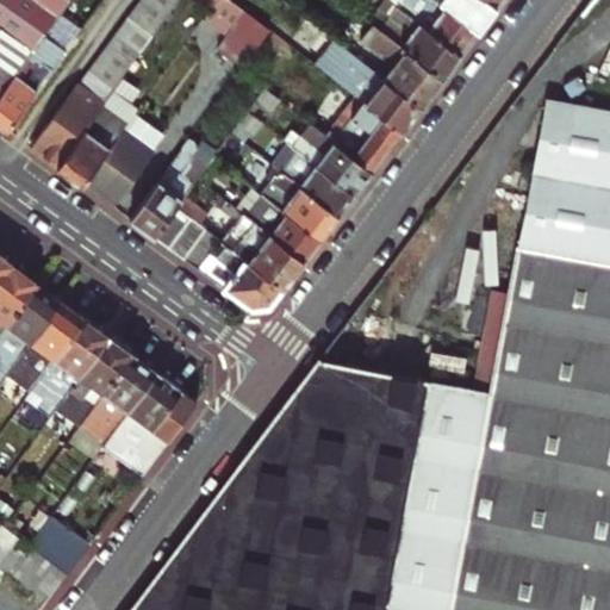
[(0,0),(0,93),(43,35),(68,0),(0,0)]
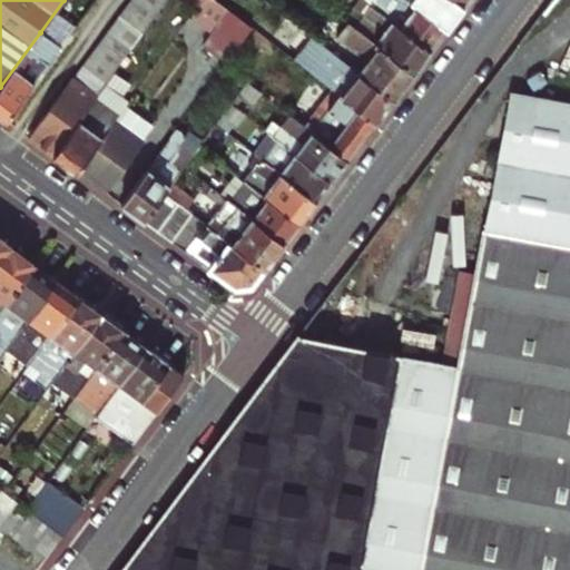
[(141,0),(130,0),(126,7),(150,25),(158,12),(141,0)]
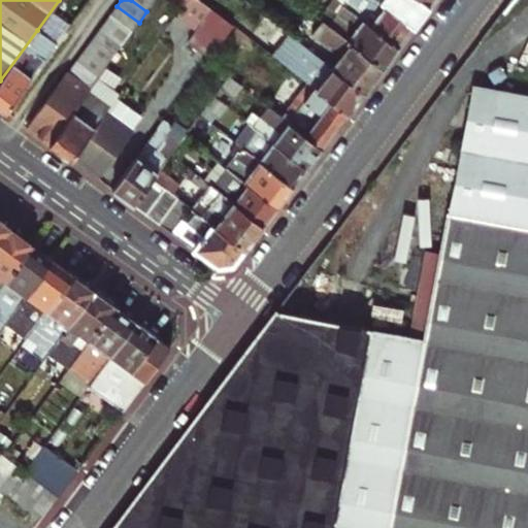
[(153,0),(131,0),(146,11),(155,1),(153,0)]
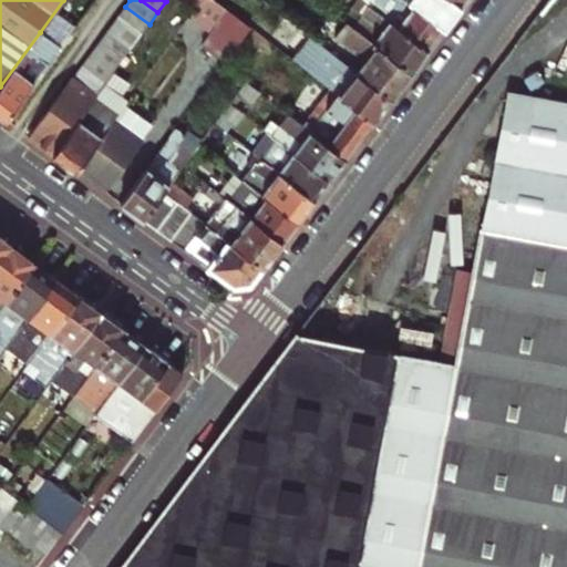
[(203,0),(200,4),(191,17),(213,33),(204,45),(227,63),(253,29),(215,0),(203,0)]
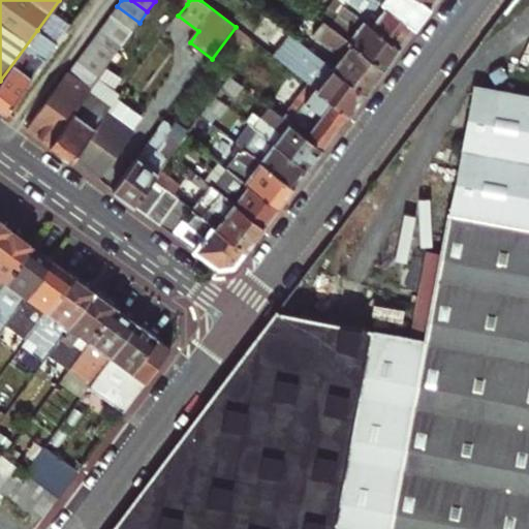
[(361,0),(352,11),(365,21),(399,47),(415,26),(380,0),(361,0)]
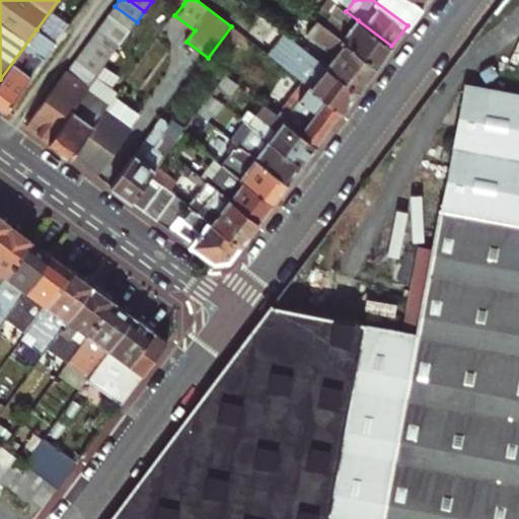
[(423,5),(415,0),(373,0),(408,25),(423,5)]
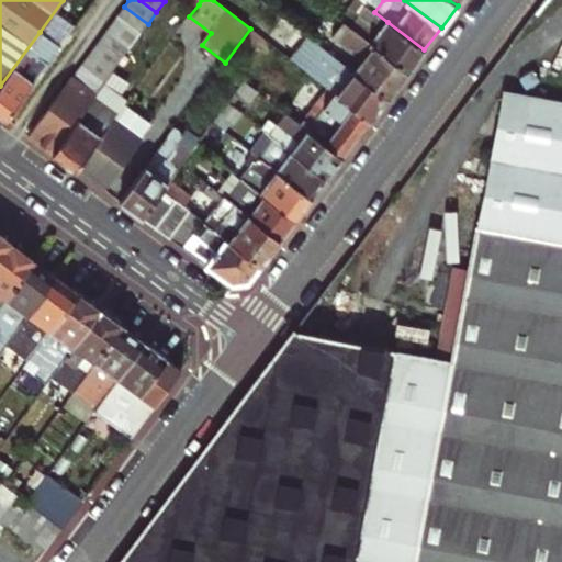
[(148,24),(124,7),(115,19),(139,36),(148,24)]
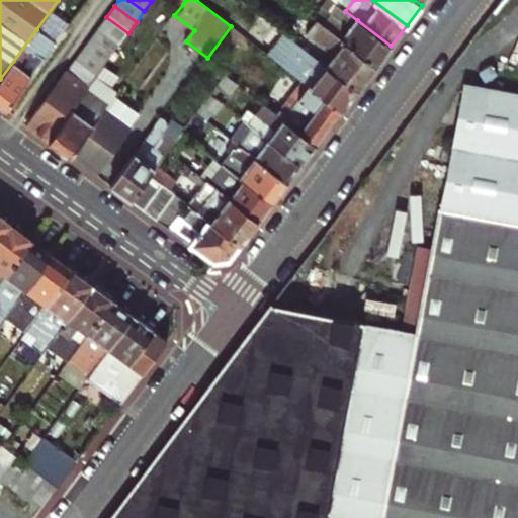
[(120,44),(128,33),(106,17),(98,28),(120,44)]
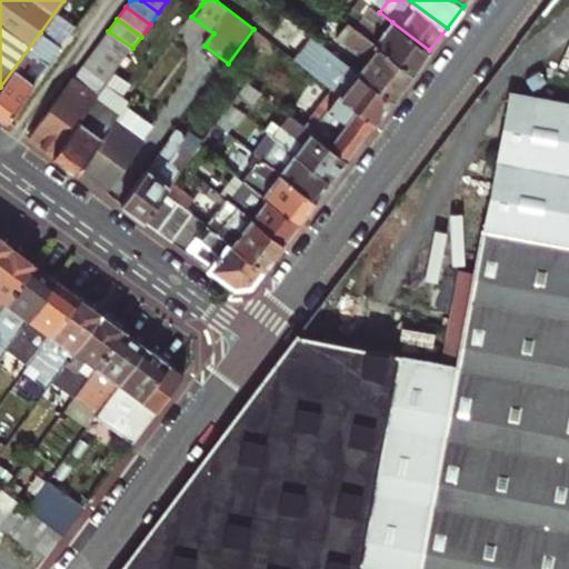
[(353,29),(412,73),(429,50),(392,22),(380,38),(359,22),(353,29)]
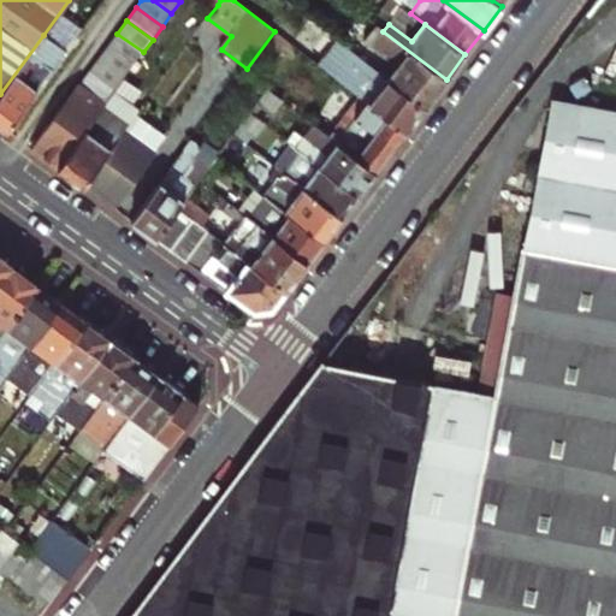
[(425,108),(446,80),(383,31),(377,27),(365,42),(398,67),(389,81),(425,108)]
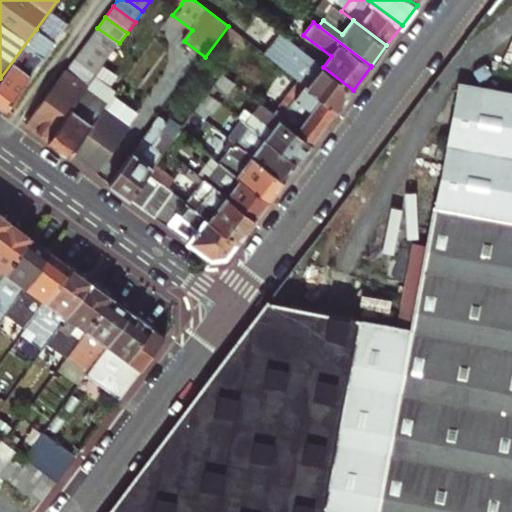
[(97,28),(90,38),(111,54),(119,43),(97,28)]
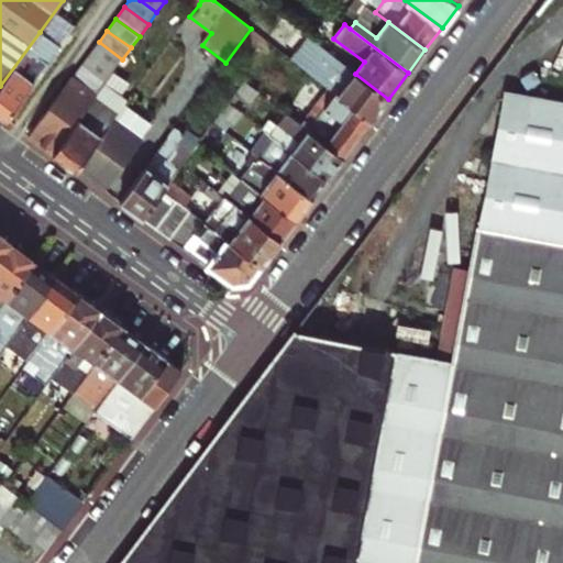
[(0,116),(7,121),(59,46),(40,32),(0,86),(0,116)]
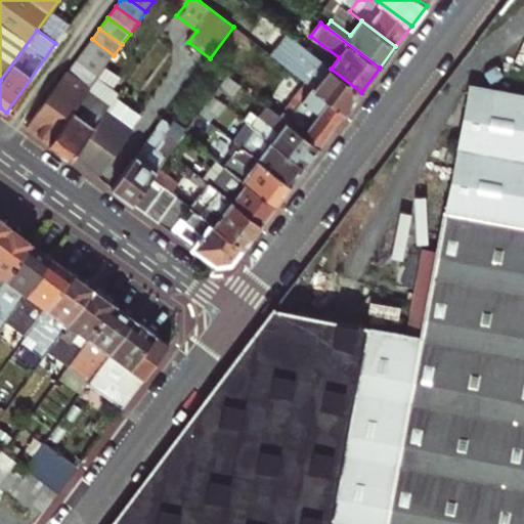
[(284,64),(315,89),(346,112),(361,92),(331,69),(289,36),(276,52),(287,60),(284,64)]
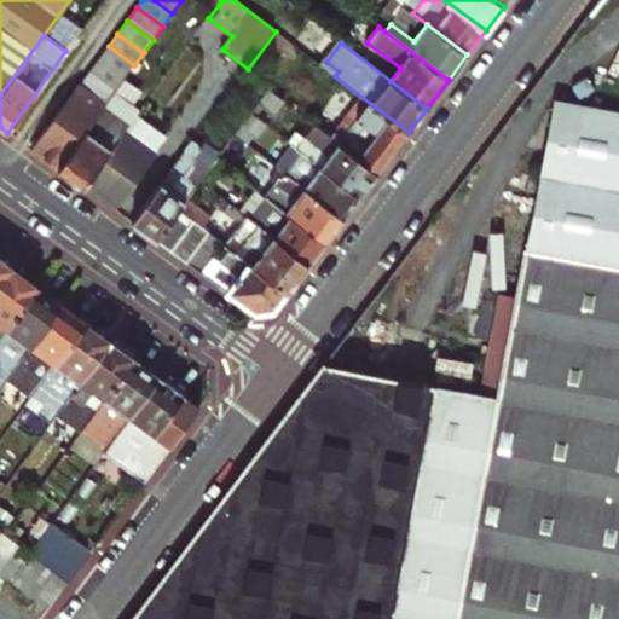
[(134,65),(109,46),(99,58),(125,79),(134,65)]
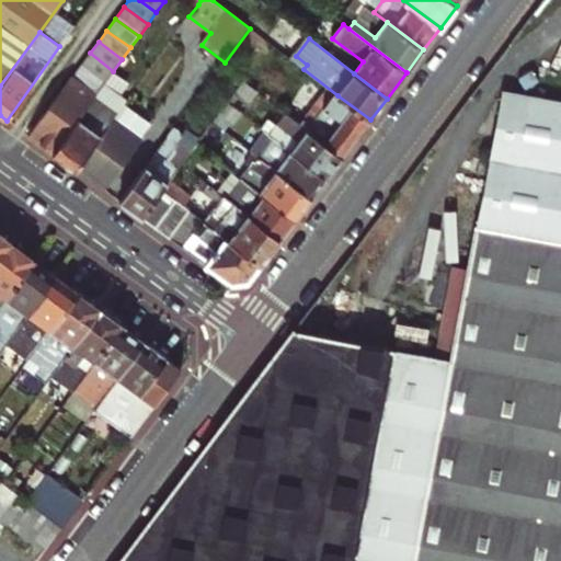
[(113,71),(90,53),(81,66),(105,83),(113,71)]
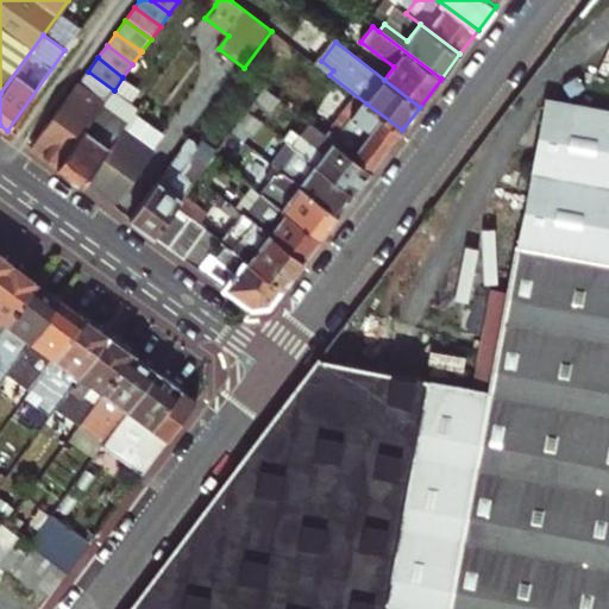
[(114,90),(88,71),(80,82),(105,102),(107,99),(114,90)]
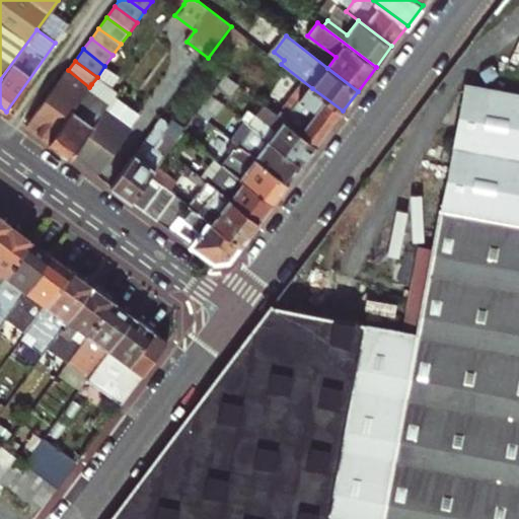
[(49,142),(89,87),(68,70),(26,126),(49,142)]
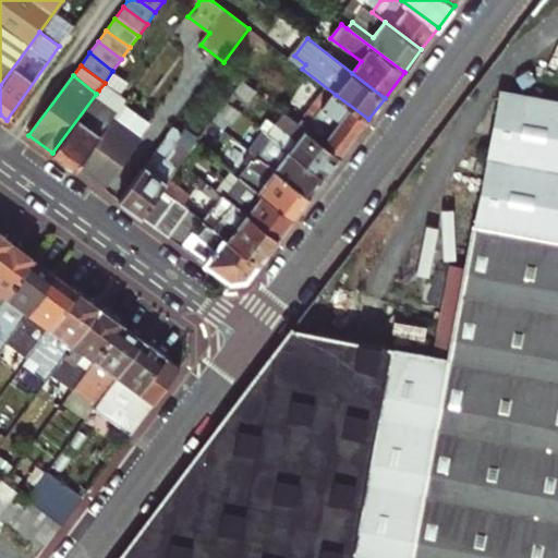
[(258,94),(243,83),(228,102),(240,112),(243,114),(258,94)]
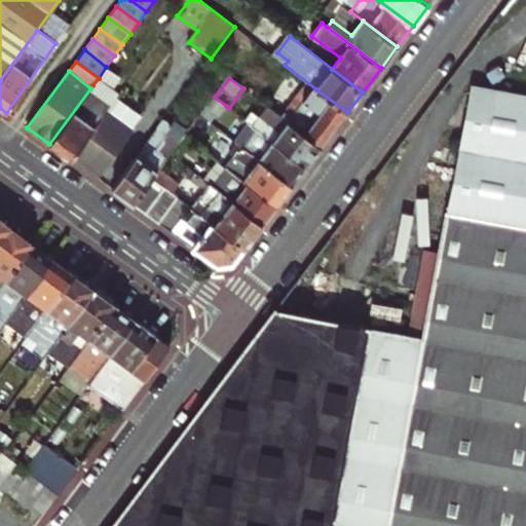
[(49,144),(70,159),(113,101),(92,85),(90,88),(49,144)]
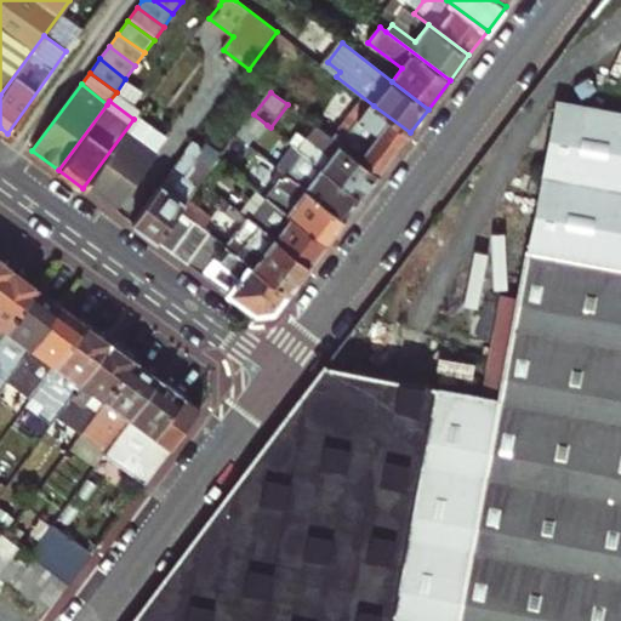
[(620,620),(620,113),(554,101),(519,279),(500,275),(477,393),(324,365),(130,620),(620,620)]
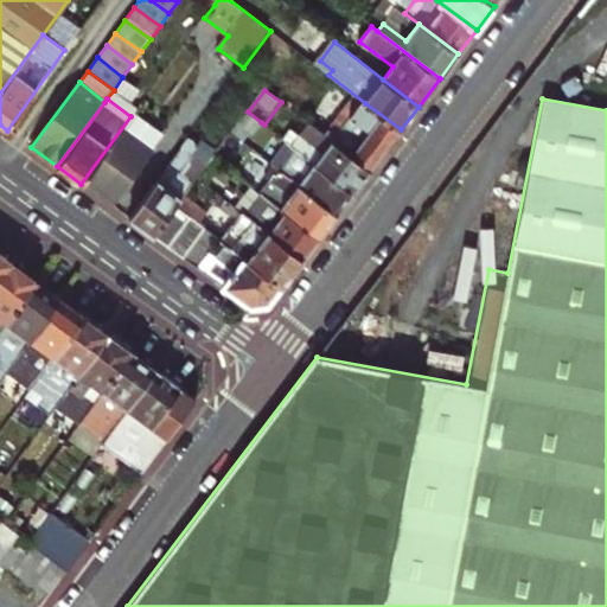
[(370,170),(401,129),(365,103),(339,136),(332,132),(327,138),(370,170)]
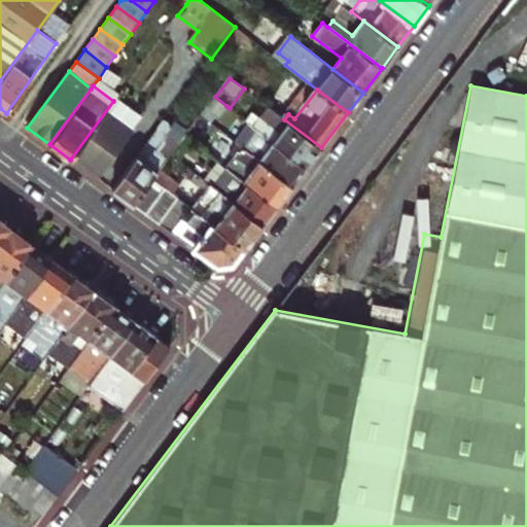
[(226,106),(215,97),(207,108),(218,116),(226,106)]
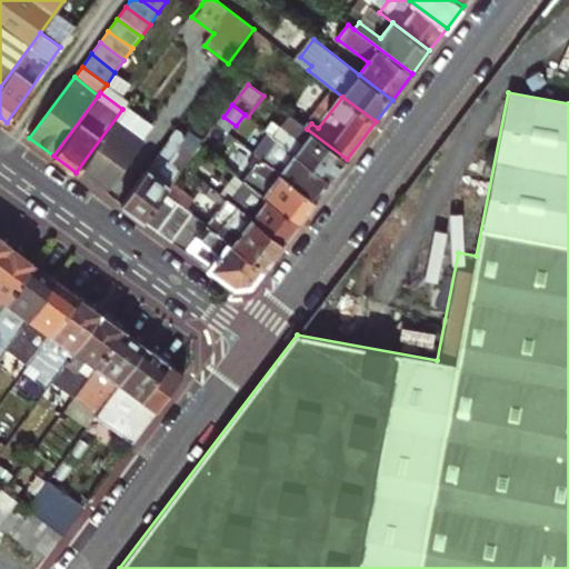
[(152,126),(126,106),(122,109),(76,172),(102,192),(152,126)]
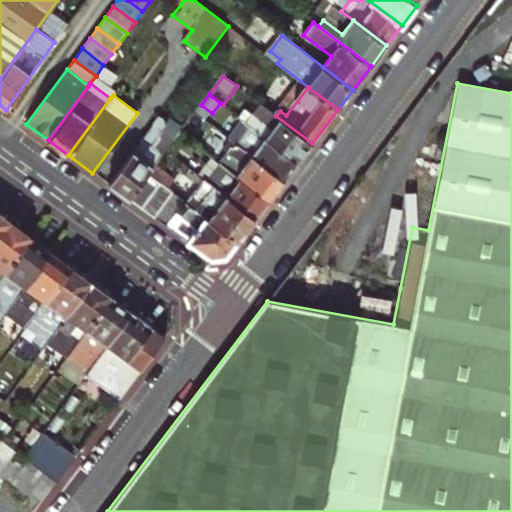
[(312,143),(276,116),(263,106),(248,125),(252,128),(298,162),(312,143)]
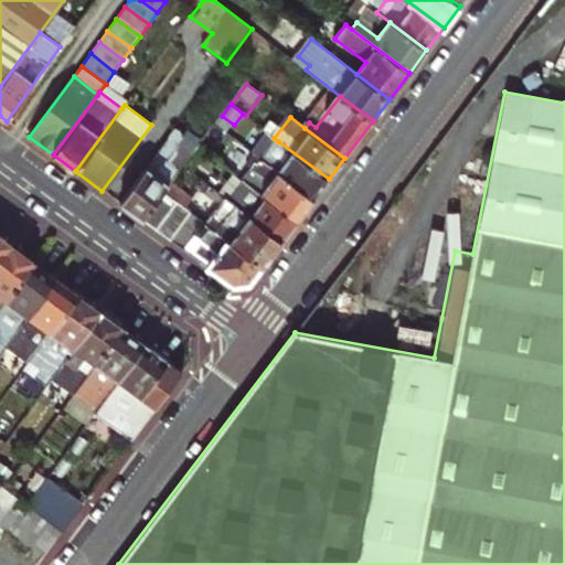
[(199,147),(219,162),(228,149),(238,156),(245,147),(215,125),(199,147)]
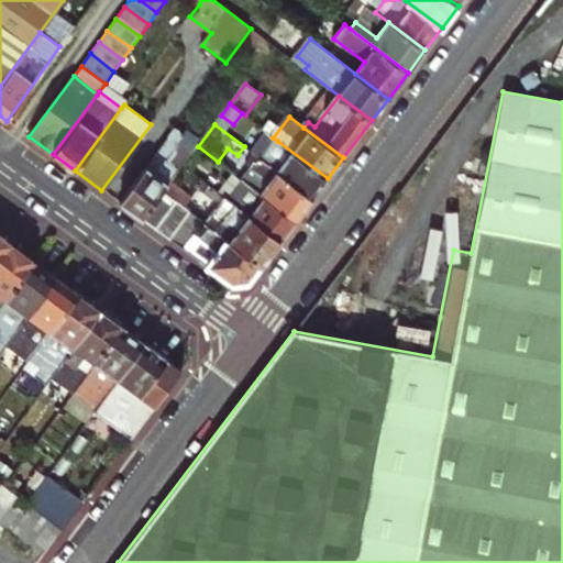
[(176,144),(181,136),(181,135),(175,130),(120,203),(155,230),(175,202),(163,194),(172,181),(191,156),(176,144)]
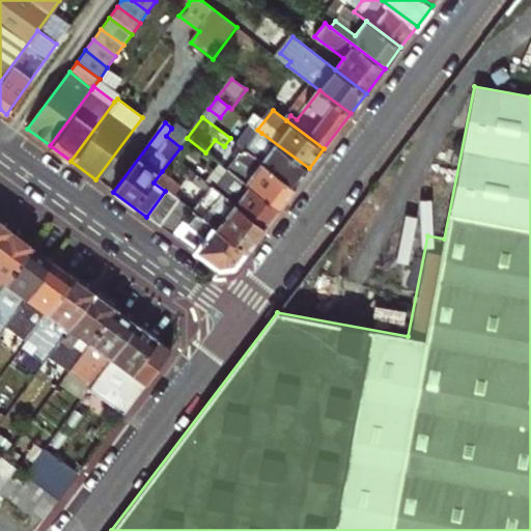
[(186,139),(171,129),(166,136),(180,147),(186,139)]
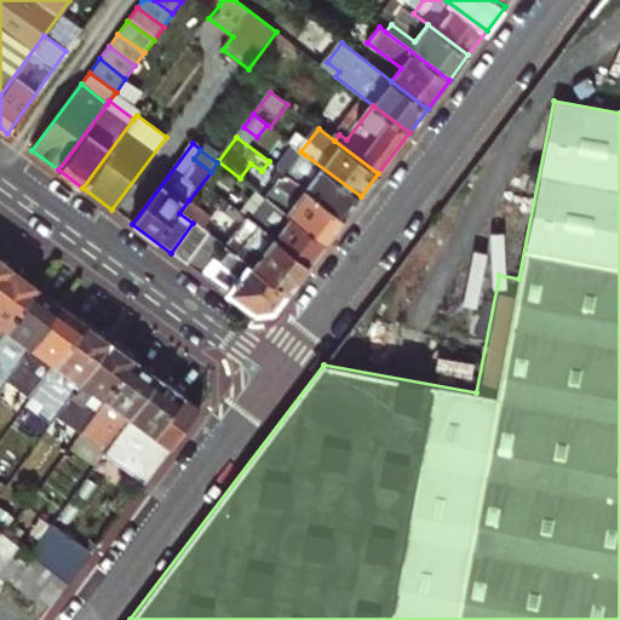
[(305,155),(290,177),(344,218),(361,196),(305,155)]
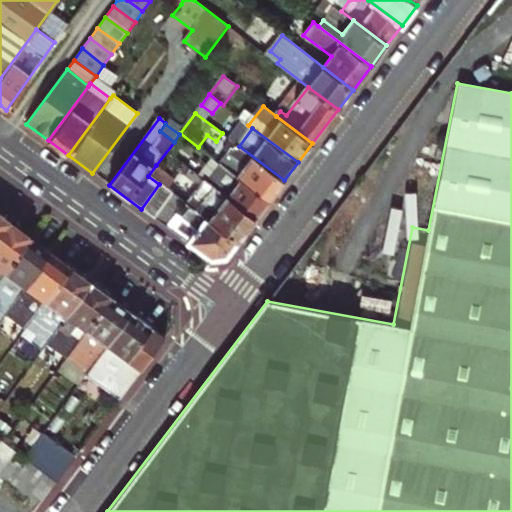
[(284,180),(239,146),(233,142),(226,150),(230,153),(222,164),(269,200),(284,180)]
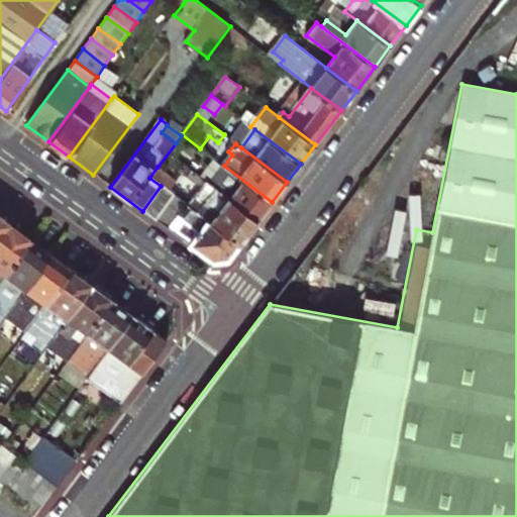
[(202,180),(184,166),(178,174),(187,180),(185,183),(194,190),(202,180)]
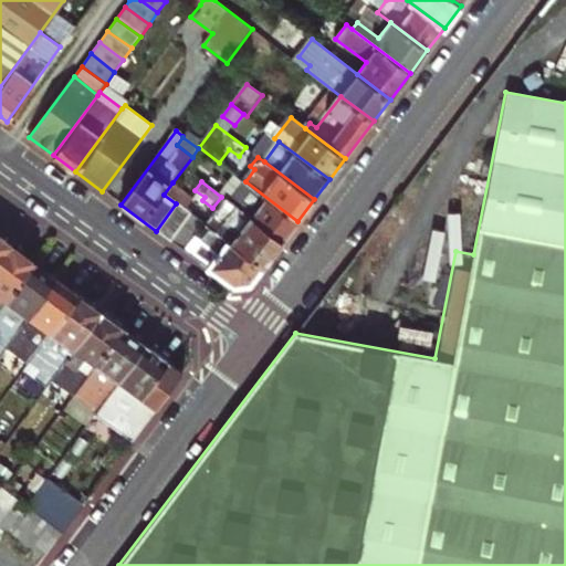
[(282,242),(297,221),(245,181),(229,202),(282,242)]
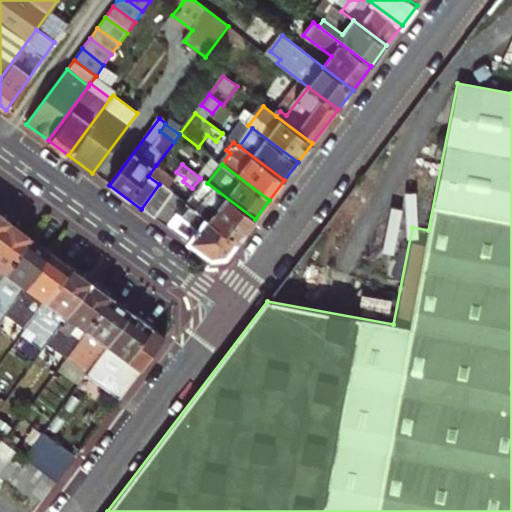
[(168,174),(156,165),(148,176),(159,184),(160,185),(167,175),(168,174)]
